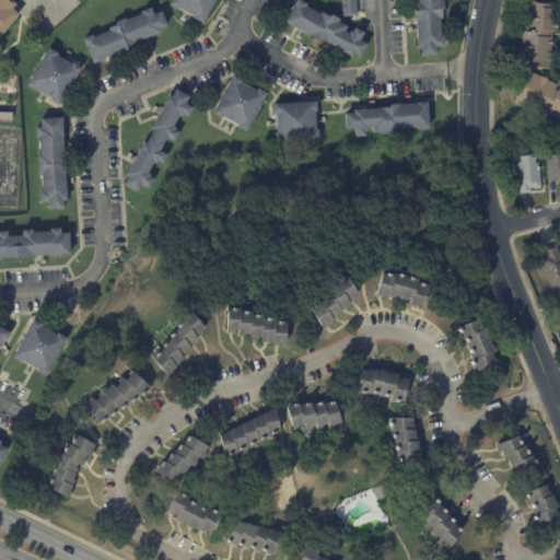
[(0,0),(11,0),(18,6),(14,10),(21,15),(0,38),(0,0)]
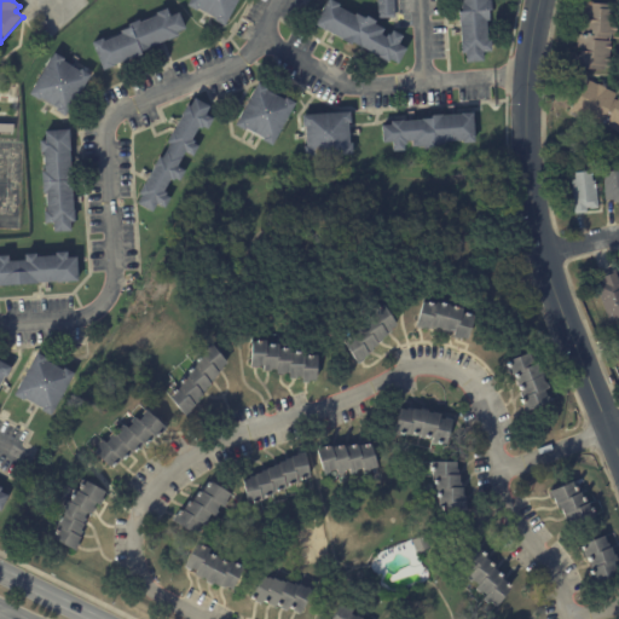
[(237,0),(223,25),(213,21),(214,18),(197,9),(196,11),(185,5),(187,0),(237,0)]
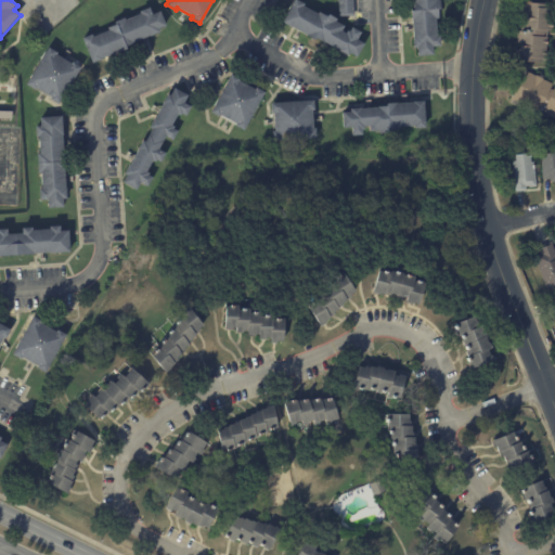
[(323,43),(315,39),(314,41),(280,22),(292,0),(294,0),(302,4),(301,7),(317,14),(318,12),(327,17),(330,14),(336,20),(334,21),(344,26),(340,31),(344,34),(346,30),(348,31),(351,27),(360,33),(356,39),(363,43),(356,57),(348,53),(347,56),(323,43)]
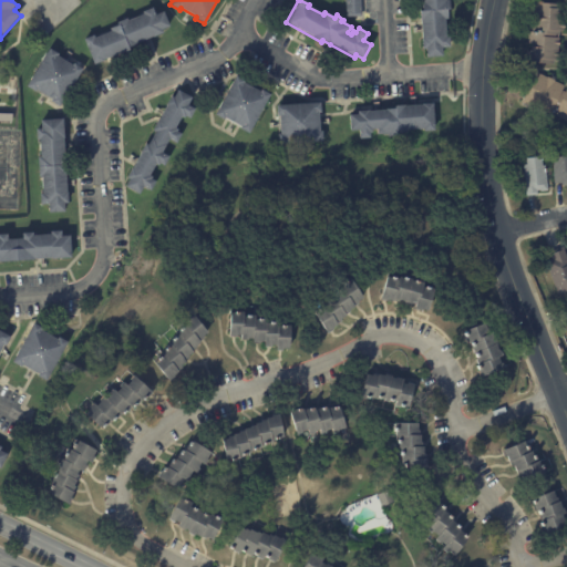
[(358,0),(360,17),(344,17),(342,0),(358,0)]
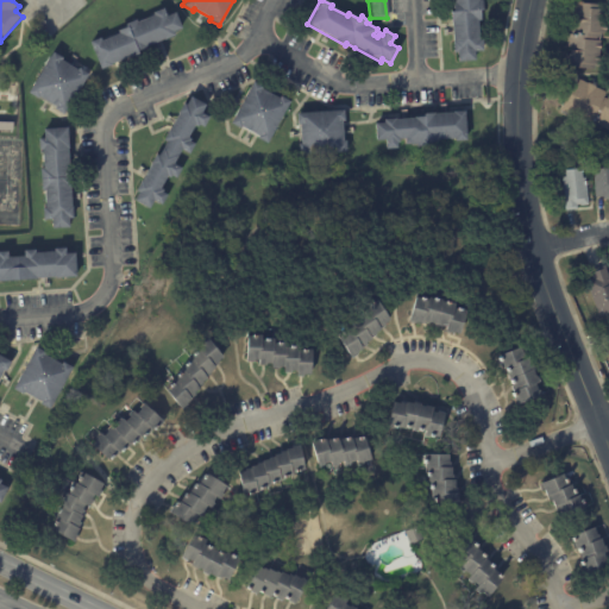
[(450,22),(449,22),(451,11),(451,0),(481,0),(482,7),(479,8),(479,20),(477,20),(478,37),(482,37),(482,50),(473,51),(473,60),(454,61),(454,52),(451,52),(450,39),(451,39),(450,22)]
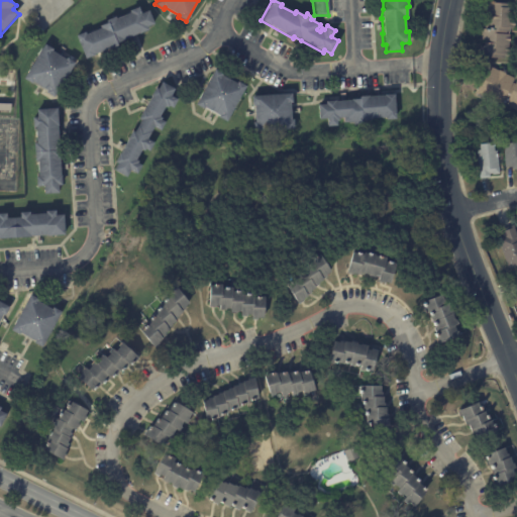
[(508,4),(511,4),(510,8),(514,8),(512,29),(509,29),(509,32),(508,32),(507,34),(509,34),(507,56),(504,56),(504,60),(484,58),(483,60),(481,60),(481,58),(478,58),(479,46),(482,46),(482,40),(479,40),(480,29),(487,29),(488,14),(485,14),(485,3),(487,3),(487,2),(490,2),(490,3),(508,4)]
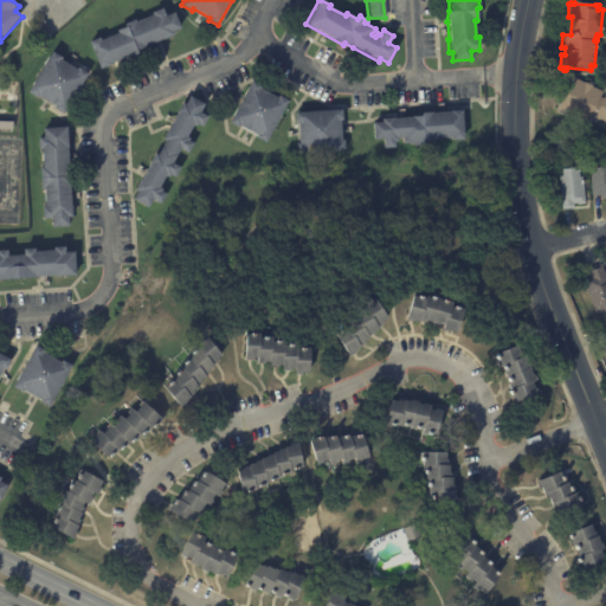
[(136,50),(137,53),(127,58),(126,56),(100,68),(88,43),(98,38),(100,40),(117,33),(116,31),(127,26),(126,24),(133,19),(134,23),(150,14),(149,13),(161,7),(165,15),(173,12),(180,27),(172,31),(173,36),(162,40),(161,39),(136,50)]
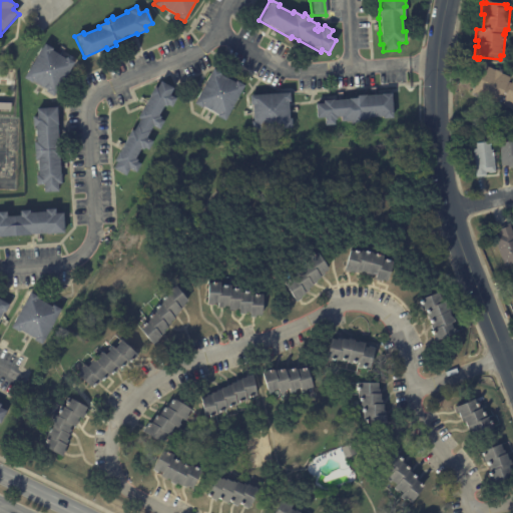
[(54,52),(65,59),(66,57),(74,62),(52,97),(45,92),(46,90),(32,81),(30,83),(22,78),(44,44),(52,49),(51,50),(54,52)]
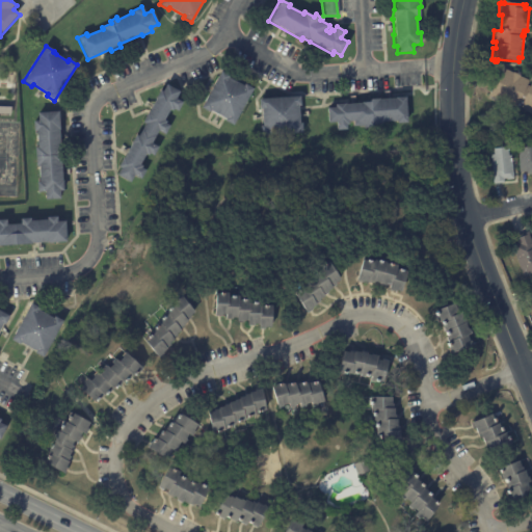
[(506,71),(512,74),(512,73),(528,82),(526,85),(529,87),(531,80),(531,115),(527,113),(527,112),(501,98),(499,103),(487,97),(497,77),(499,79),(504,70),(506,71)]
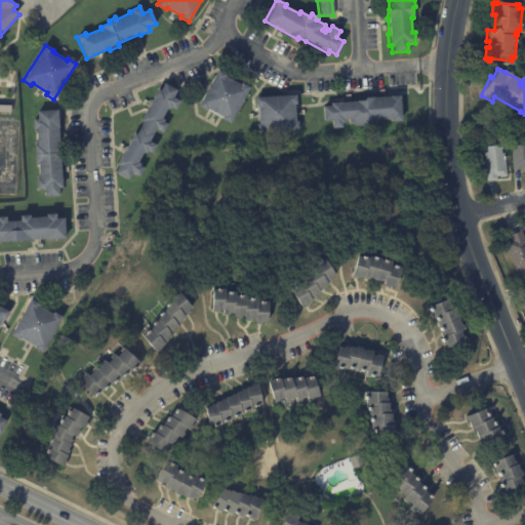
[(225,75),(224,77),(239,85),(240,83),(248,88),(230,124),(220,119),(221,117),(206,110),(206,111),(197,107),(216,71),(225,75)]
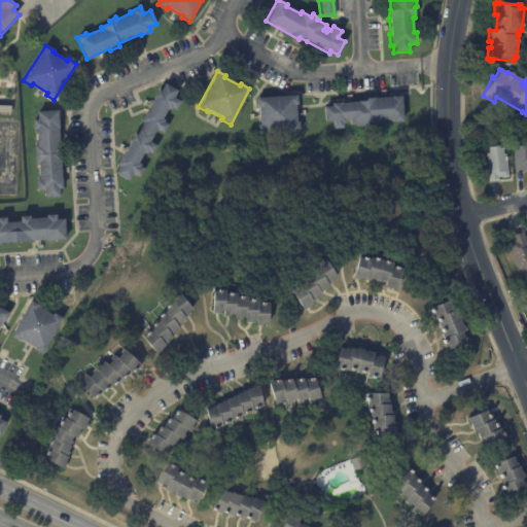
[(115,173),(118,166),(116,165),(121,155),(123,155),(134,133),(137,134),(143,121),(141,120),(145,111),(146,112),(159,89),(162,90),(165,82),(178,90),(174,97),(180,100),(176,109),(169,105),(163,117),(165,119),(164,121),(168,124),(164,133),(156,129),(153,134),(154,134),(150,141),(156,145),(152,153),(147,151),(147,153),(144,151),(138,163),(140,164),(139,166),(143,168),(139,177),(132,173),(128,179),(115,173)]
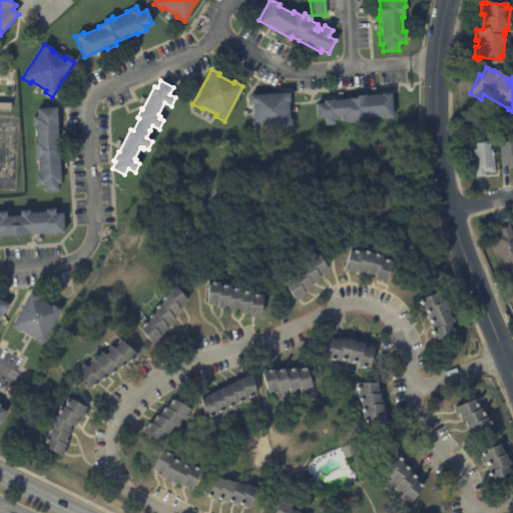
[(287,102),(288,118),(291,118),(291,127),(250,129),(249,121),(251,120),(250,104),(248,104),(248,95),(289,93),(289,101),(287,101),(287,102)]
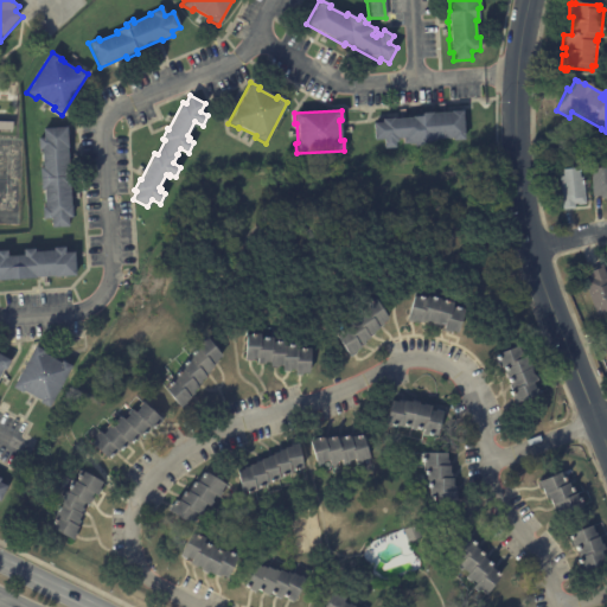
[(372,122),(381,122),(381,119),(394,117),(394,119),(411,119),(411,117),(423,116),(423,113),(432,113),(432,114),(451,113),(451,112),(462,110),(464,140),(452,140),(452,139),(433,139),(433,141),(426,141),(426,145),(414,146),(414,144),(402,144),(402,138),(396,138),(396,142),(394,142),(395,147),(384,148),(384,147),(381,147),(381,139),(374,140),(372,122)]
